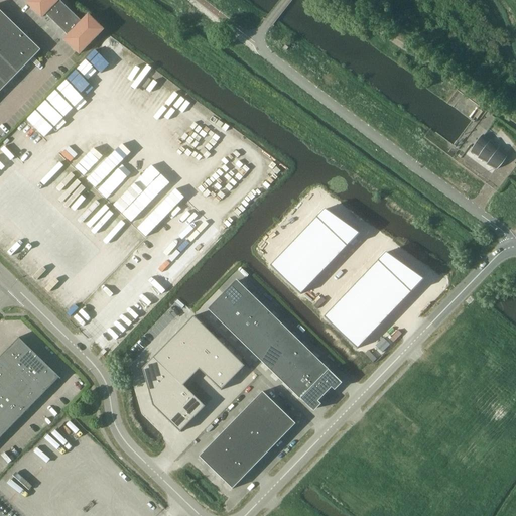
[(29,0),(26,3),(41,18),(44,14),(68,36),(63,40),(79,54),(103,30),(88,16),(82,22),(58,0),(29,0)]
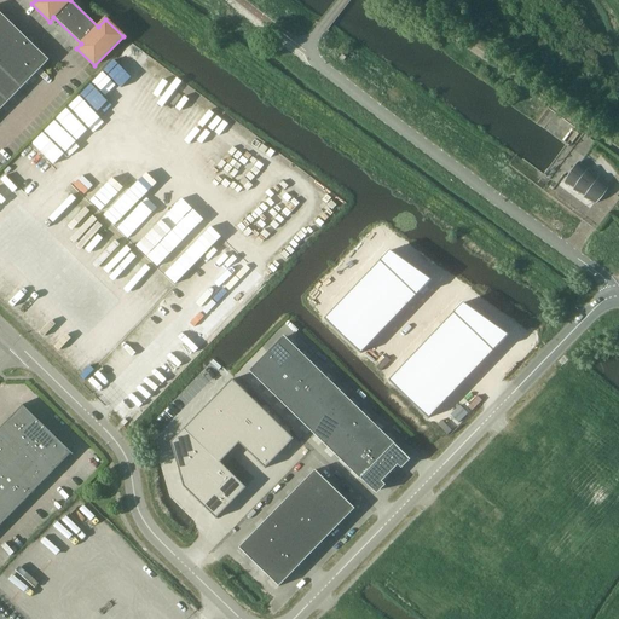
[(0,13),(0,110),(48,61),(0,13)]
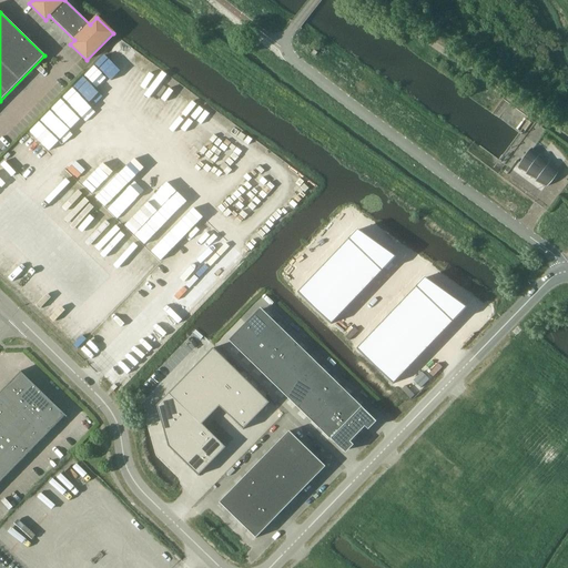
[(117,71),(128,59),(119,50),(107,62),(117,71)]
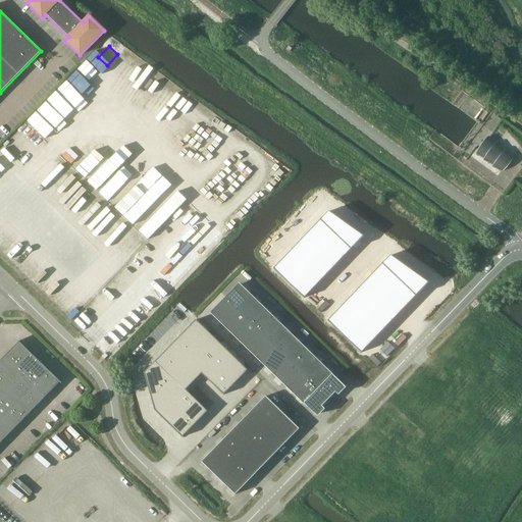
[(127,85),(135,77),(125,69),(119,76),(127,85)]
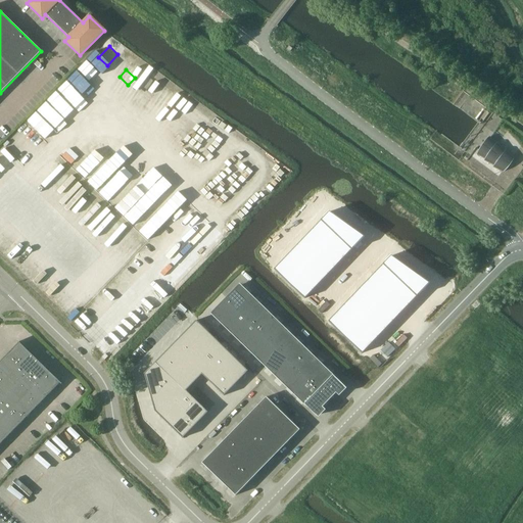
[(108,101),(116,97),(111,87),(103,92),(108,101)]
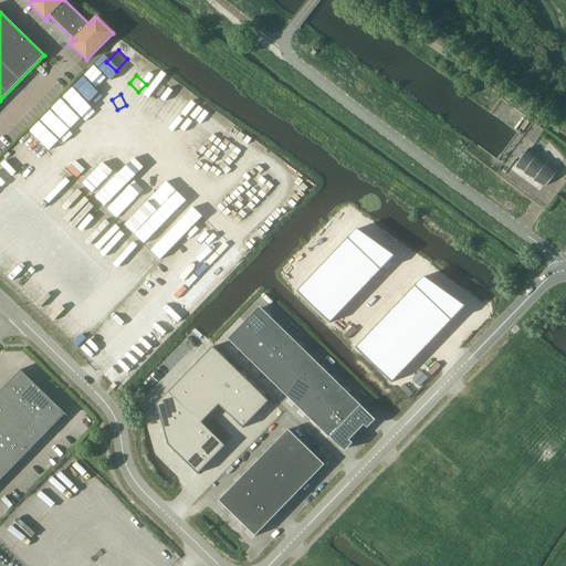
[(542,187),(556,168),(531,149),(527,154),(520,164),(517,168),(525,175),(542,187)]
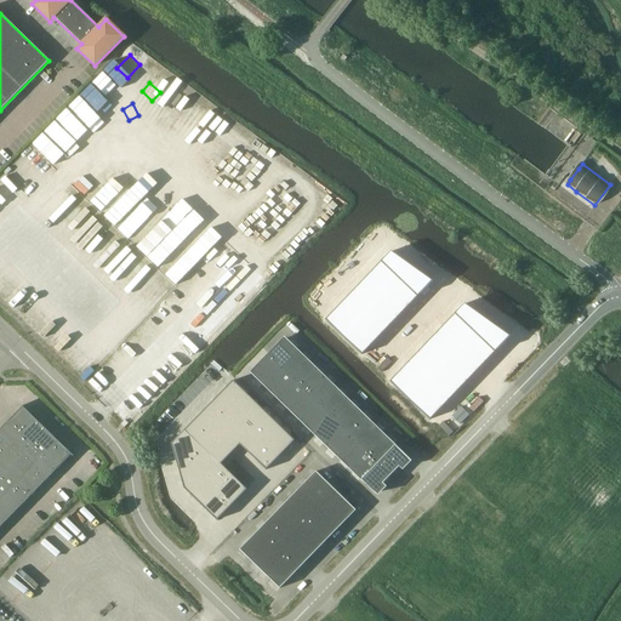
[(410,245),(394,261),(416,281),(431,266),(410,245)]
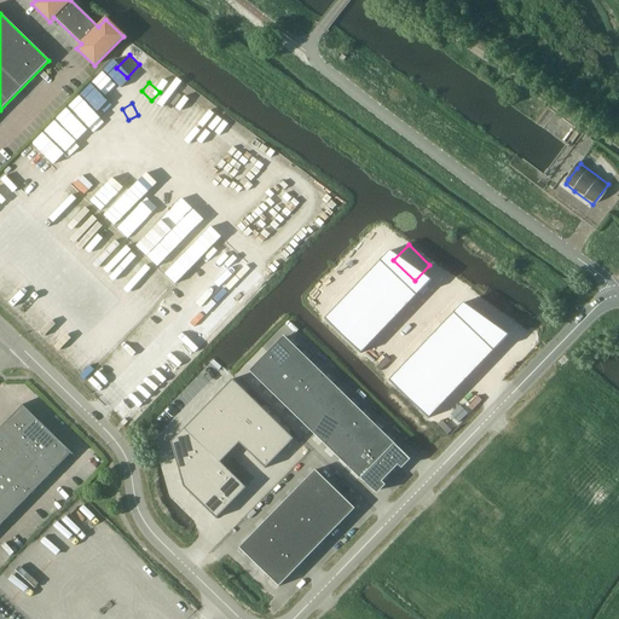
[(370,261),(318,311),(360,350),(424,290),(370,261)]
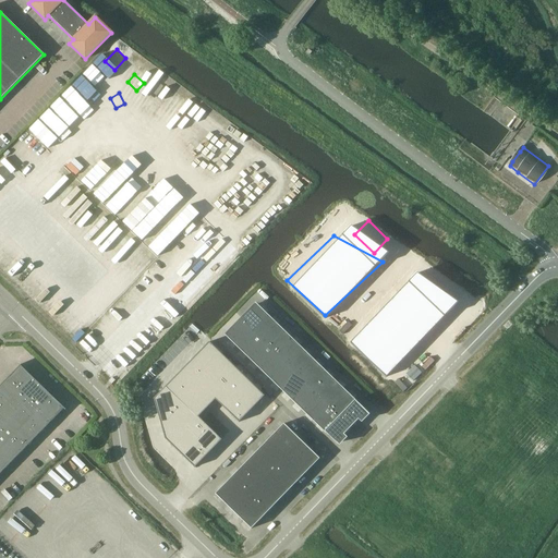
[(414,247),(409,252),(396,238),(388,244),(414,274),(426,262),(414,247)]
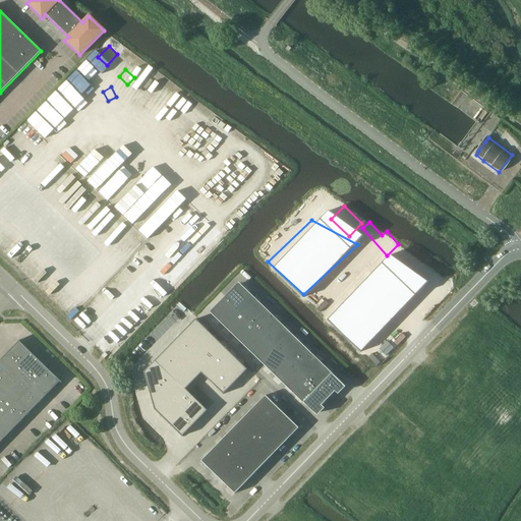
[(400,269),(412,257),(407,252),(395,264),(400,269)]
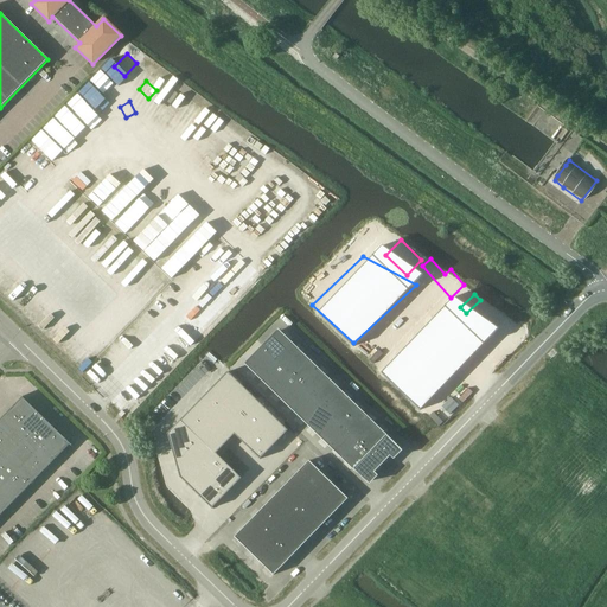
[(442,317),(383,372),(430,419),(502,347),(442,317)]
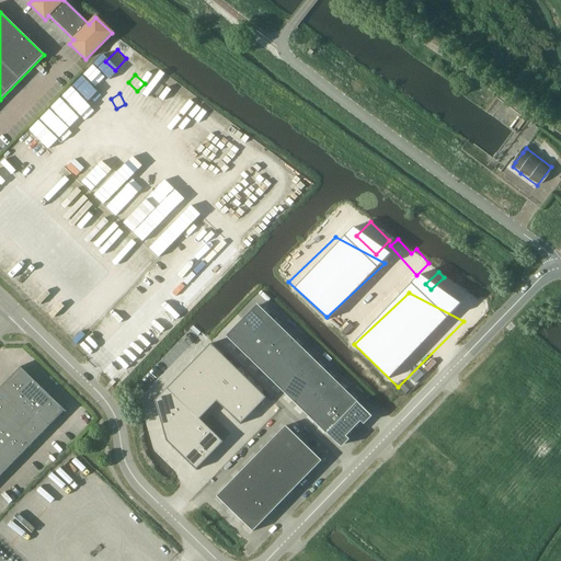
[(253,333),(268,317),(258,306),(242,321),(241,320),(241,321),(253,333)]
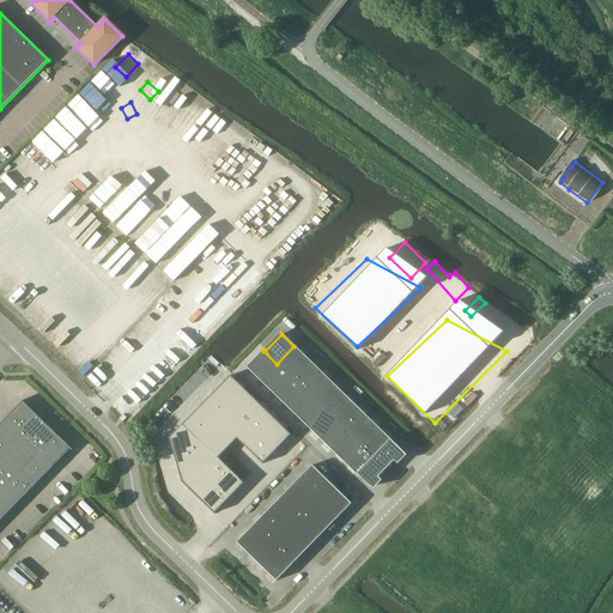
[(289,376),(305,358),(293,346),(277,364),(289,376)]
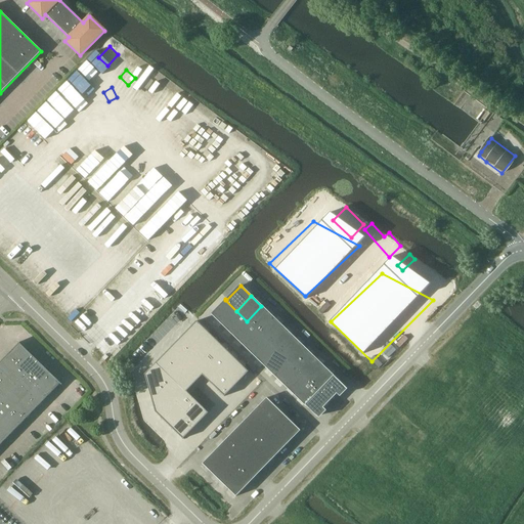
[(222,325),(236,311),(225,300),(224,300),(225,301),(212,315),(222,325)]
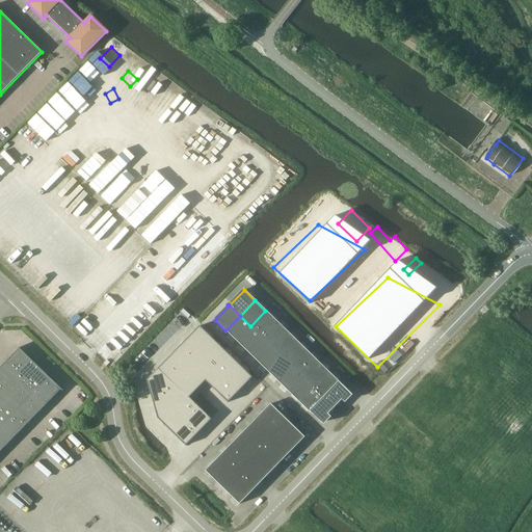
[(261,336),(275,321),(265,311),(250,326),(261,336)]
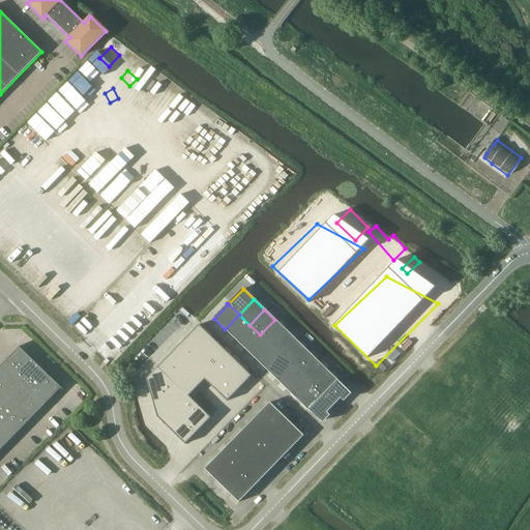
[(235,340),(249,325),(239,315),(225,329),(235,340)]
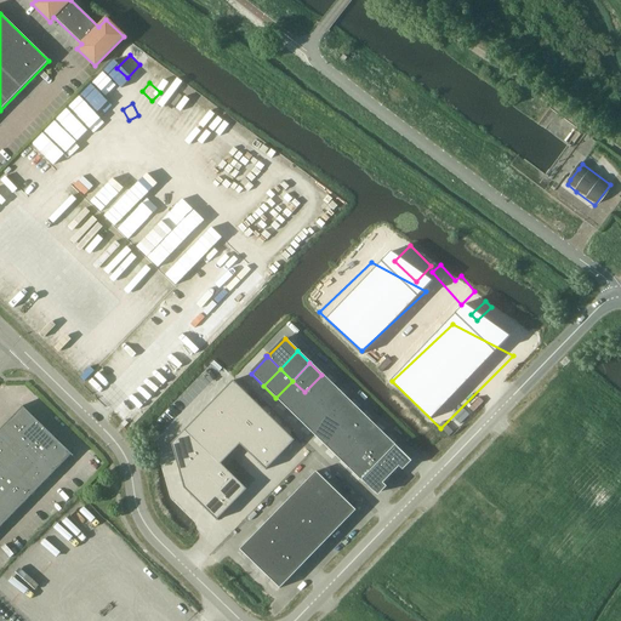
[(317,404),(334,387),(322,375),(305,392),(317,404)]
